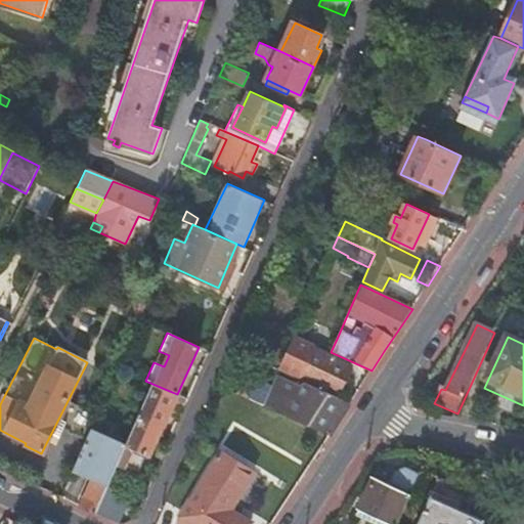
[(278,369),(301,380),(301,379),(339,395),(351,365),(313,349),(314,347),(293,338),(287,351),(278,369)]
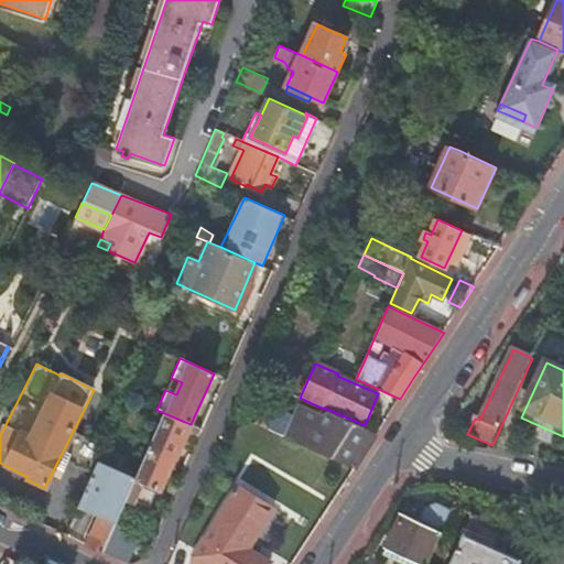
[(182,382),(171,378),(165,390),(176,394),(182,382)]
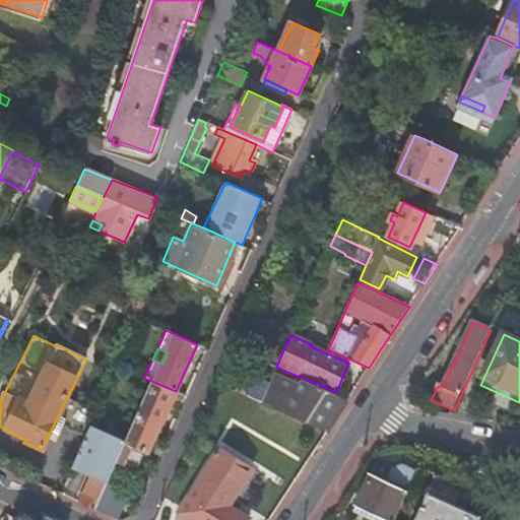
[(244,371),(235,390),(243,394),(252,377),(244,371)]
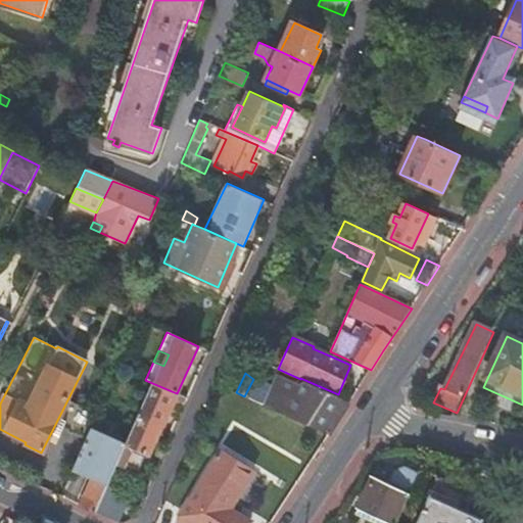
[(338,420),(349,402),(312,384),(304,381),(300,383),(278,374),(277,375),(278,375),(273,388),(265,406),(328,435),(338,420)]
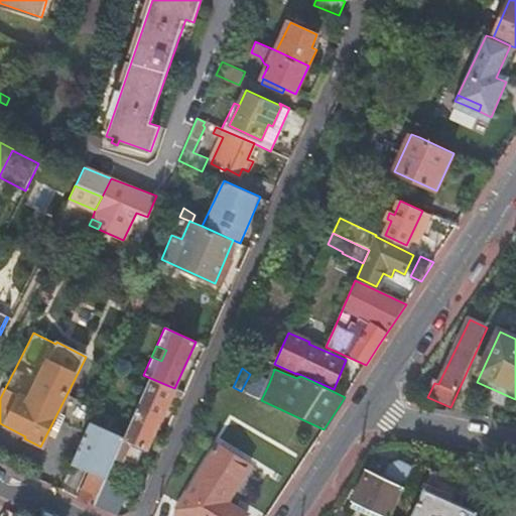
[(269,383),(250,374),(241,391),(261,400),(269,383)]
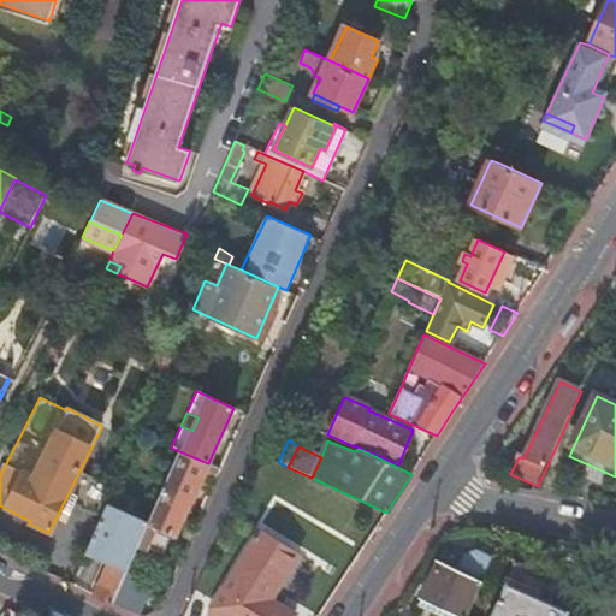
[(147,525),(142,535),(164,545),(171,529),(173,531),(189,495),(194,496),(205,474),(207,469),(200,466),(202,461),(179,451),(147,525)]
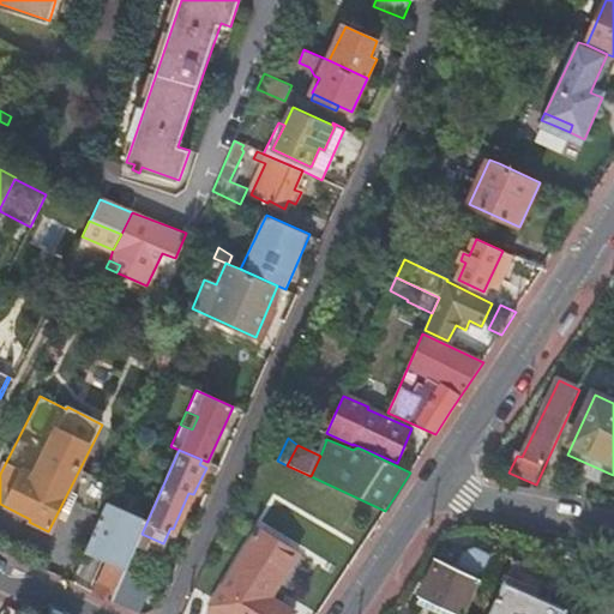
[(208,462),(202,459),(199,464),(206,468),(204,473),(215,477),(220,468),(208,462)]
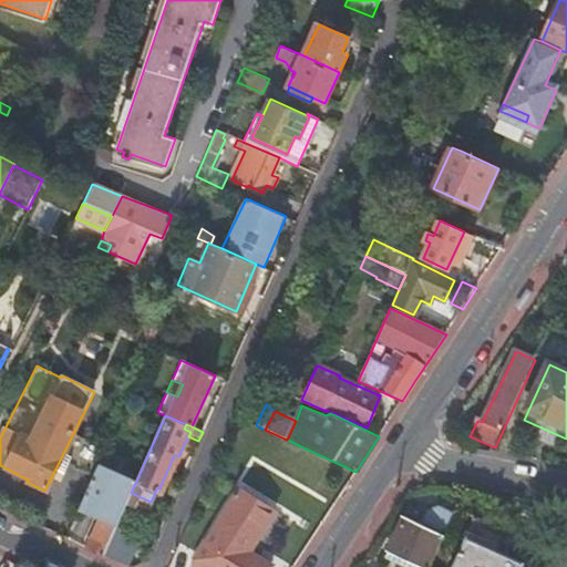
[(86,548),(103,556),(110,540),(131,493),(135,483),(99,466),(82,505),(102,515),(86,548)]
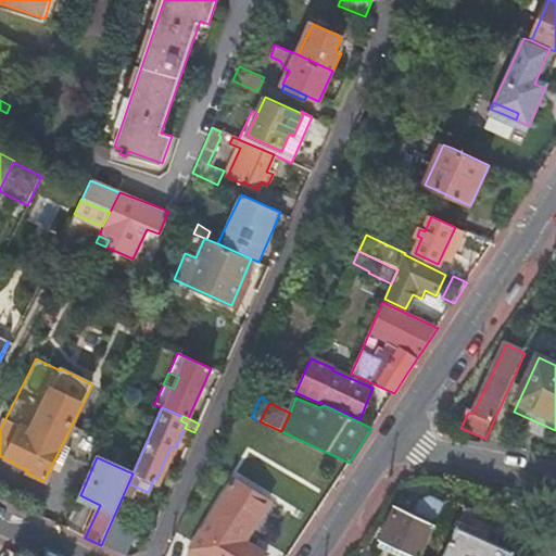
[(267,502),(234,481),(188,555),(264,555),(266,554),(241,539),(245,532),(248,533),(267,502)]
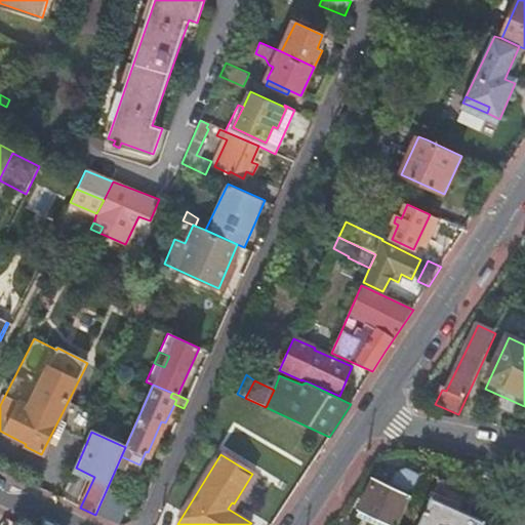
[(421,477),(430,458),(416,456),(410,471),(421,477)]
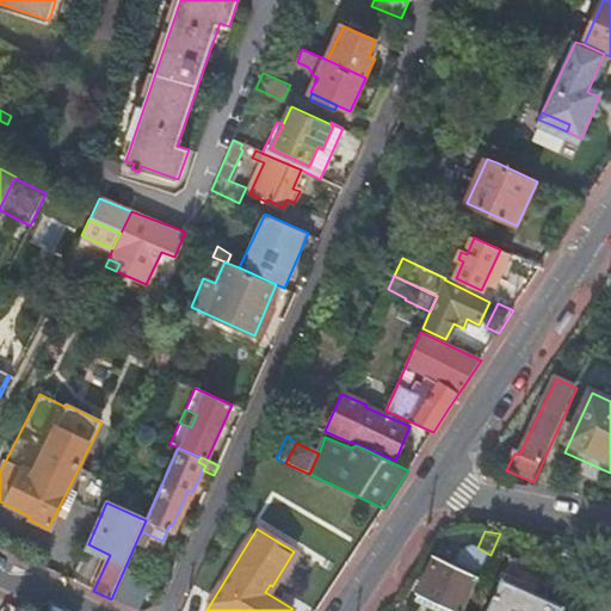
[(455,567),(436,557),(426,576),(417,596),(450,610),(464,610),(480,579),(491,555),(477,548),(474,547),(462,551),(455,567)]
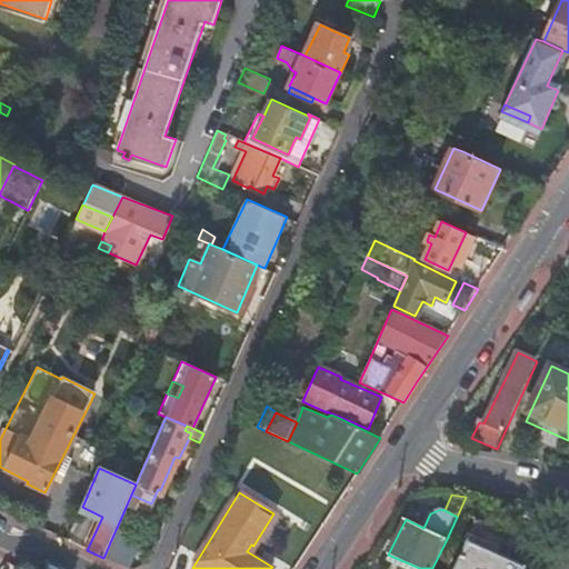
[(103,558),(126,568),(128,568),(136,555),(110,542),(103,558)]
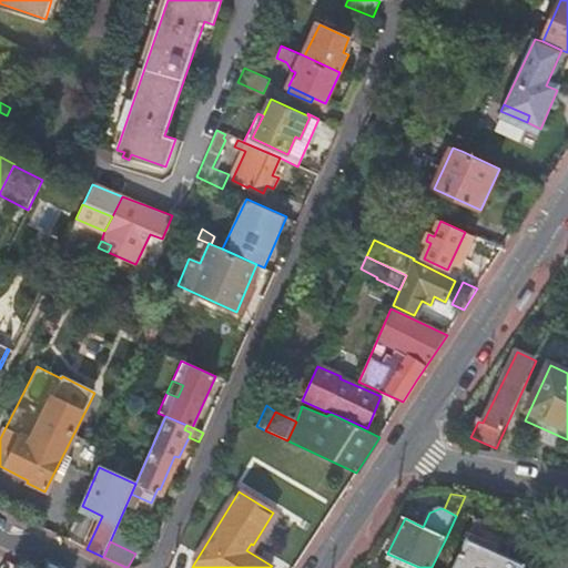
[(520,567),(521,566),(467,541),(454,567),(520,567)]
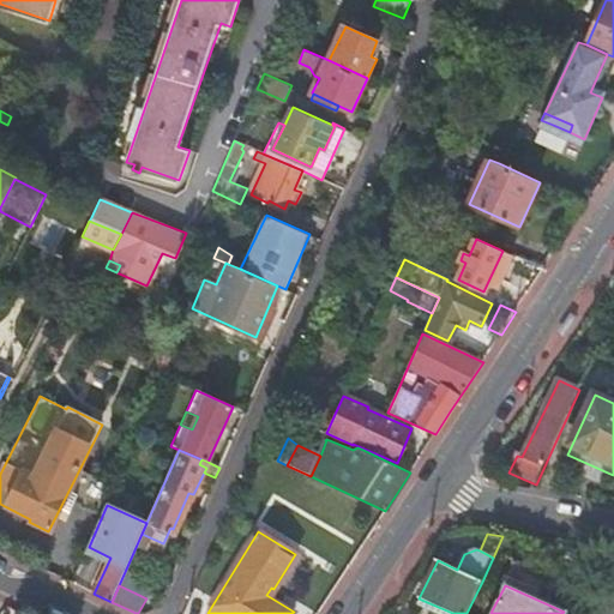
[(452,613),(419,599),(416,605),(437,613),(452,613)]
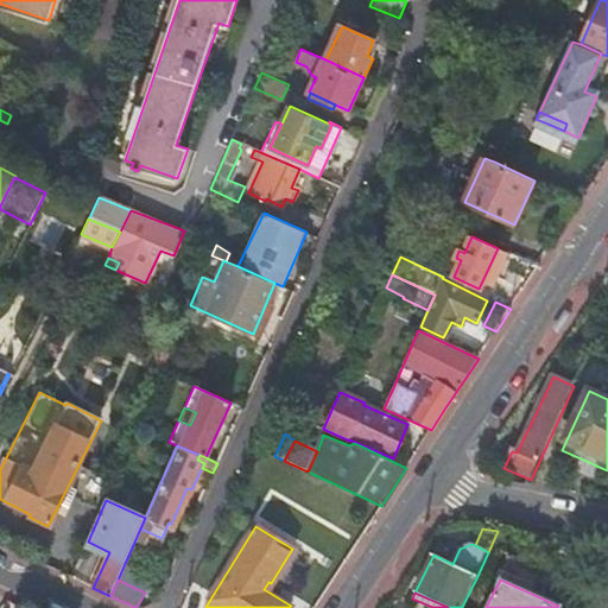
[(607,607),(607,593),(606,593),(595,607),(607,607)]
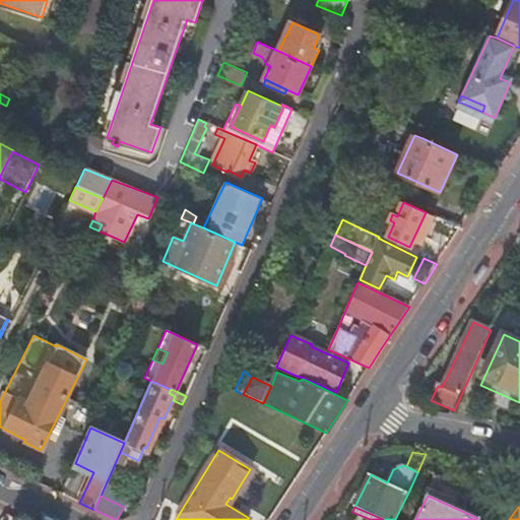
All buildings are outlined.
